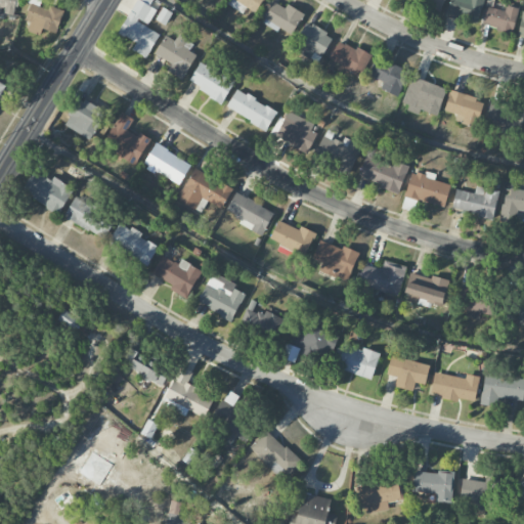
[(62,9),(49,6),(48,9),(39,7),(41,0),(30,0),(24,24),(42,29),(56,33),(62,9)]
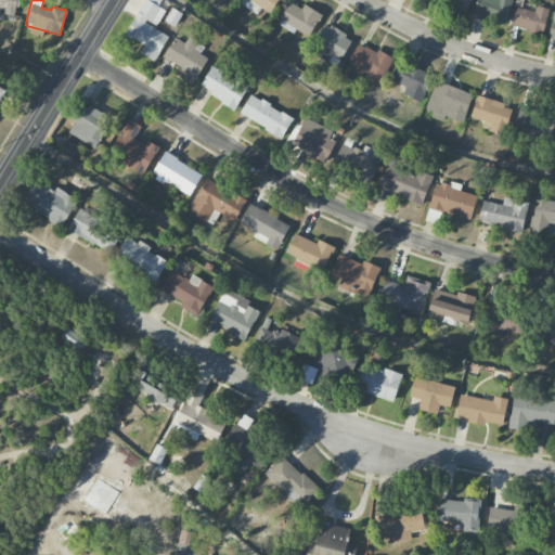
[(144,0),(126,36),(144,44),(140,53),(155,61),(169,35),(156,28),(165,10),(158,7),(162,0),(144,0)]
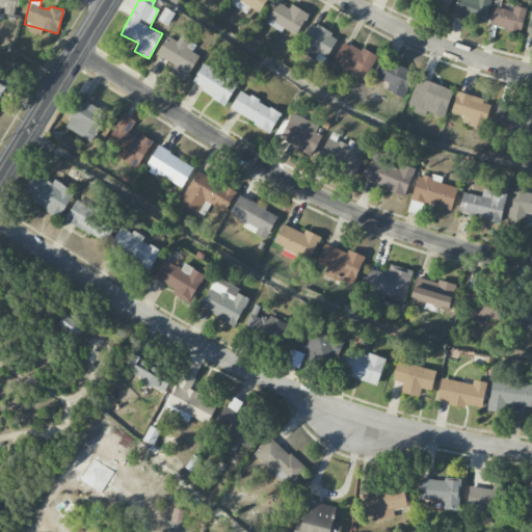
[(248,8),(258,14),(265,0),(229,0),(228,3),(246,12),(248,8)]
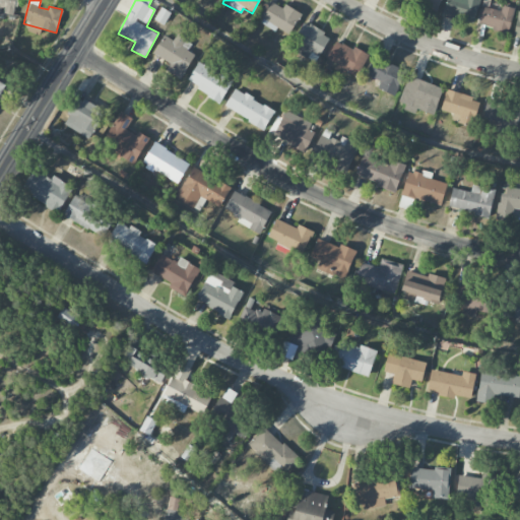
[(301,13),(284,4),(282,8),(268,0),(267,0),(257,19),(276,30),(277,27),(288,34),(301,13)]
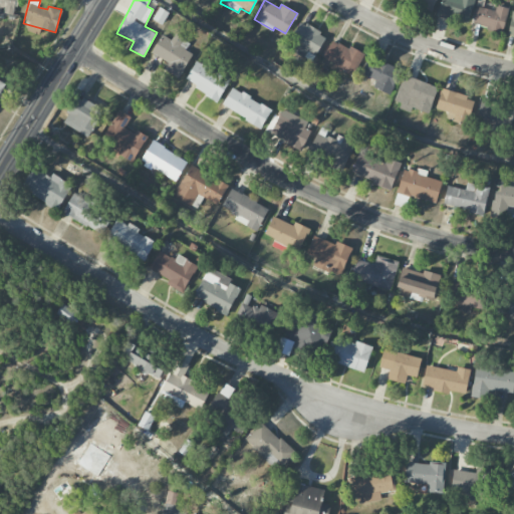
[(403,0),(433,10),(436,0),(403,0)]
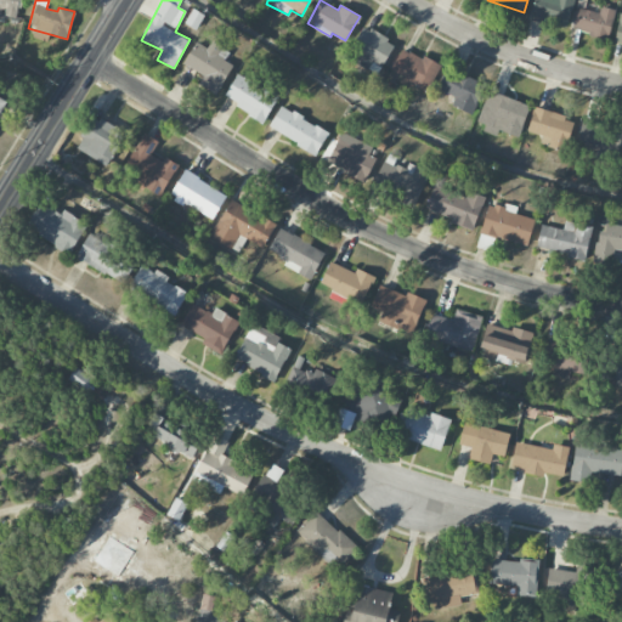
[(533,0),(529,20),(546,24),(546,22),(566,27),(574,0),(533,0)]
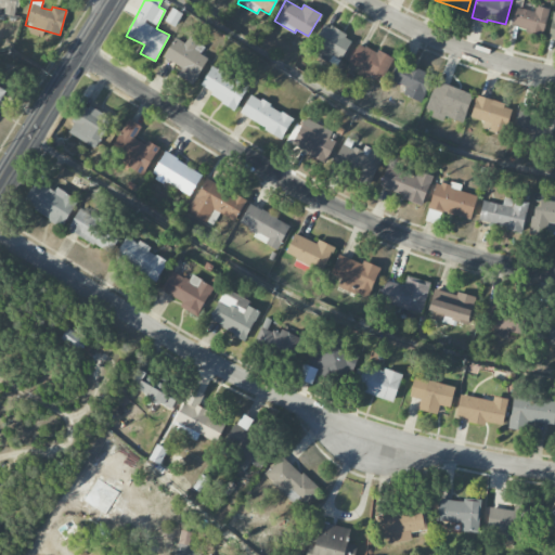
[(534,11),(515,8),(511,28),(543,34),(547,9),(536,7),(534,11)]
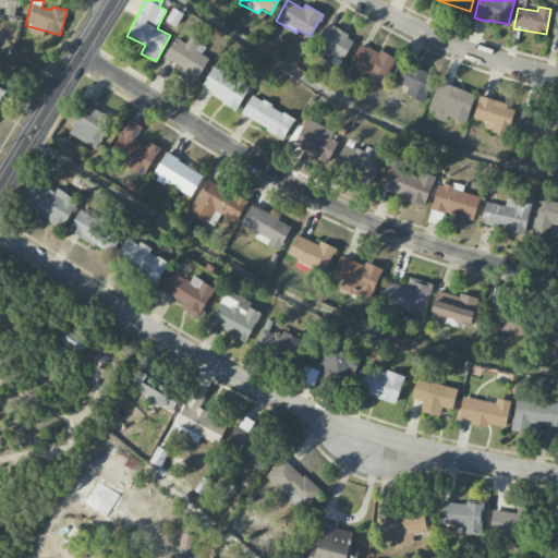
[(353,37),(324,25),(315,47),(324,50),(320,58),(331,62),(334,57),(343,61),(353,37)]
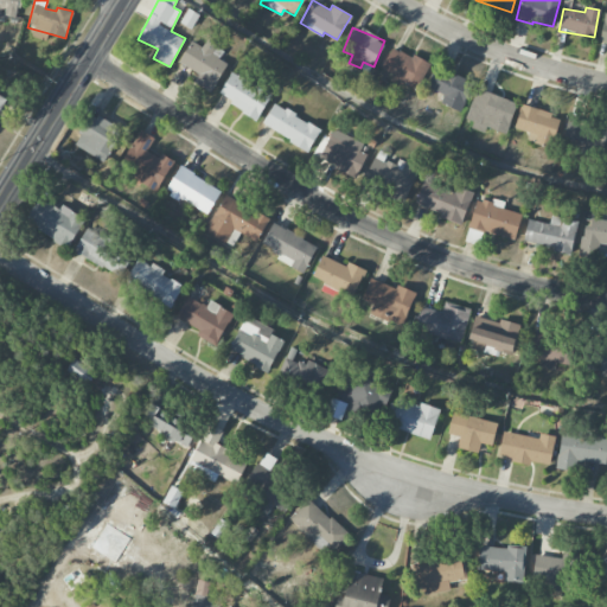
[(192,42),(178,62),(200,76),(199,78),(212,87),(228,64),(219,58),(224,51),(206,40),(202,48),(192,42)]
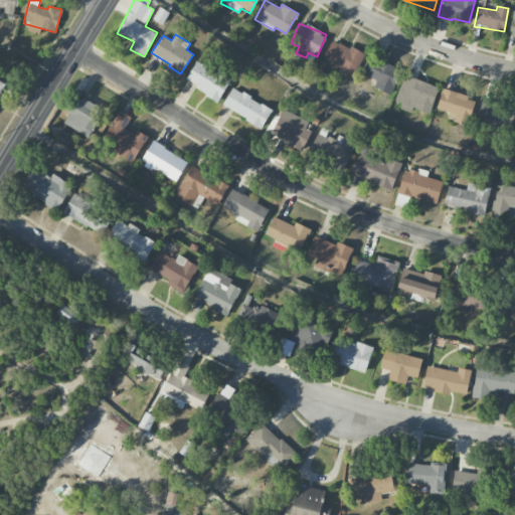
[(354,74),(364,55),(333,38),(323,57),(354,74)]
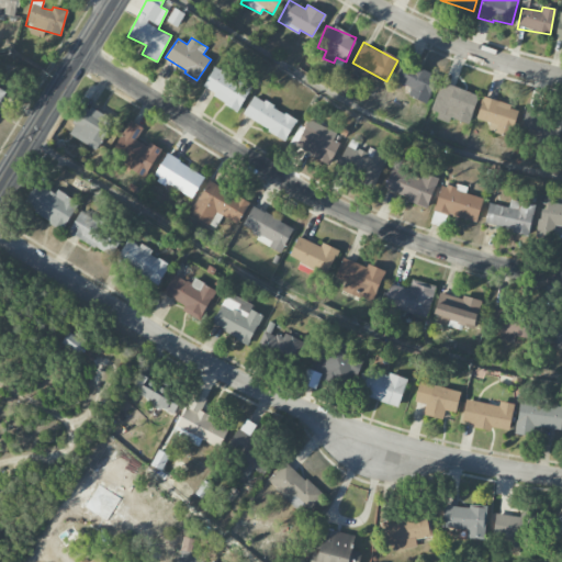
[(395,81),(412,87),(408,97),(427,103),(437,75),(402,63),(395,81)]
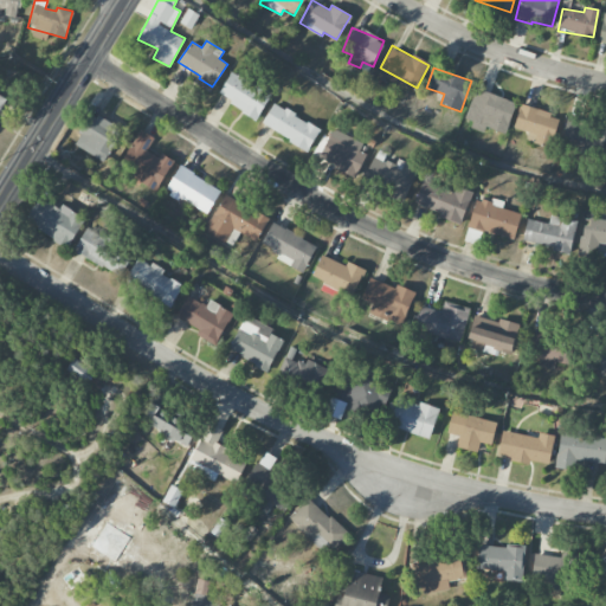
[(271,96),(231,72),(218,96),(257,118),(271,96)]
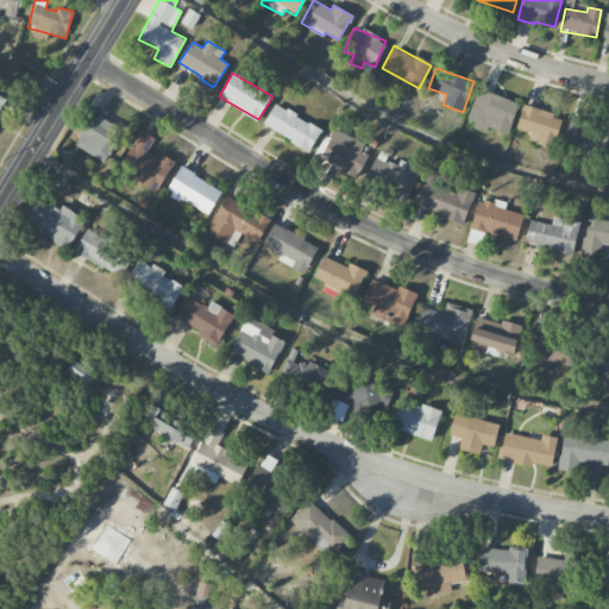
[(508,135),(518,102),(477,89),(466,125),(489,132),(490,129),(508,135)]
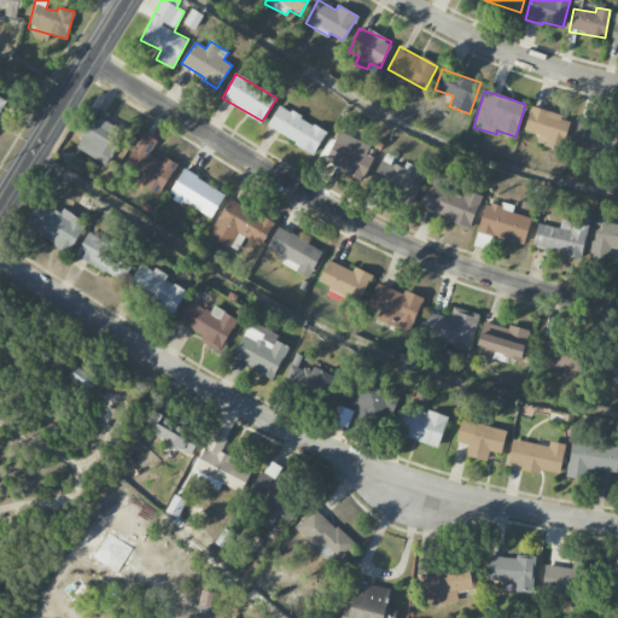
[(315,153),(327,130),(278,106),(267,129),(315,153)]
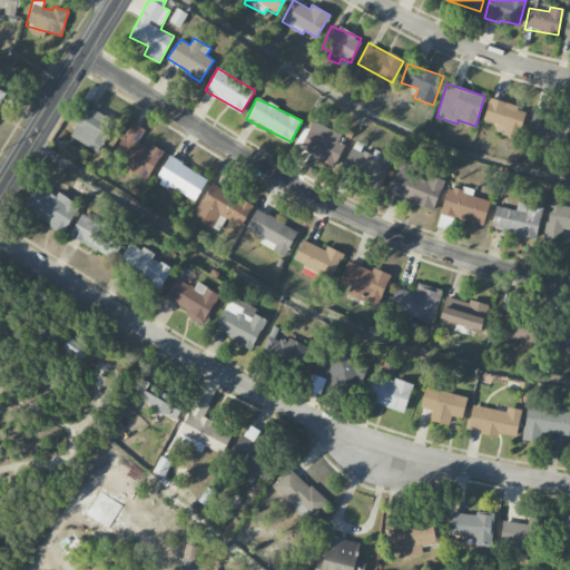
[(483,120),(503,126),(501,134),(516,138),(524,109),(490,98),(483,120)]
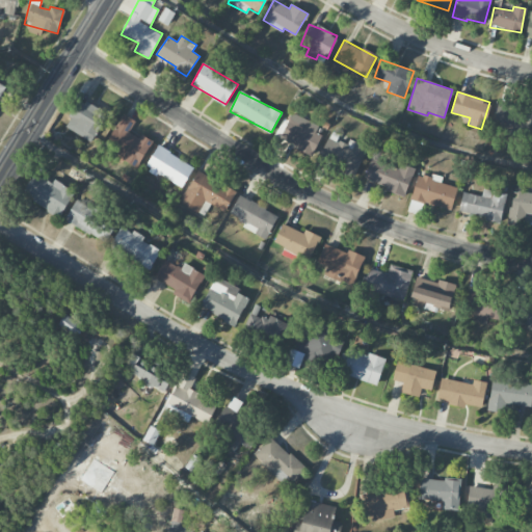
[(65,129),(94,141),(107,112),(79,100),(65,129)]
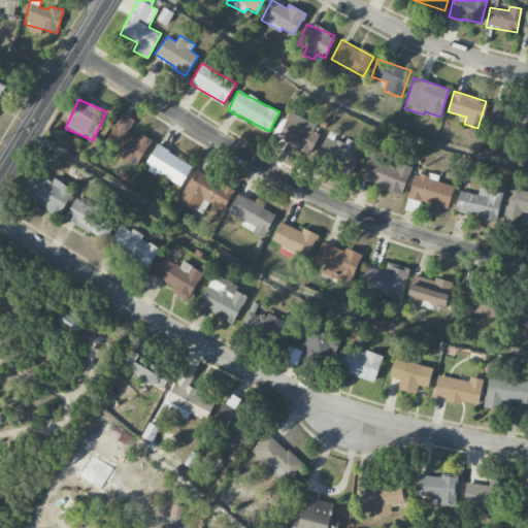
[(527,106),(489,105),(489,124),(506,125),(506,133),(527,134),(527,106)]
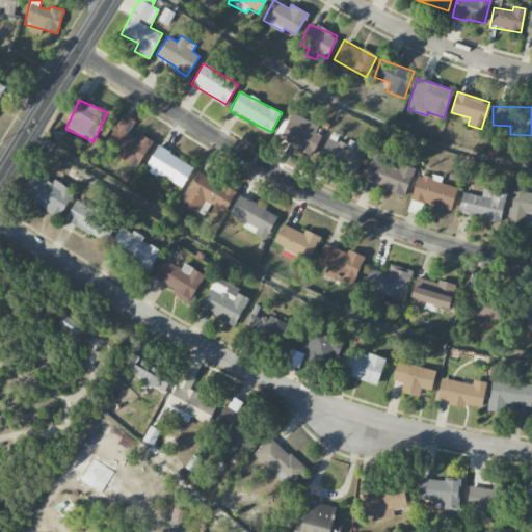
[(104,148),(138,166),(152,140),(140,135),(139,138),(129,133),(135,121),(122,113),(104,148)]
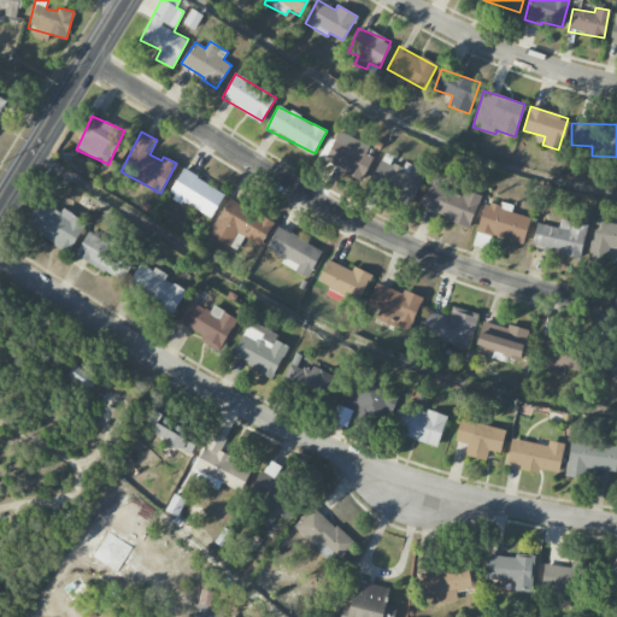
[(369,146),(338,131),(323,162),(363,180),(372,157),(365,153),(369,146)]
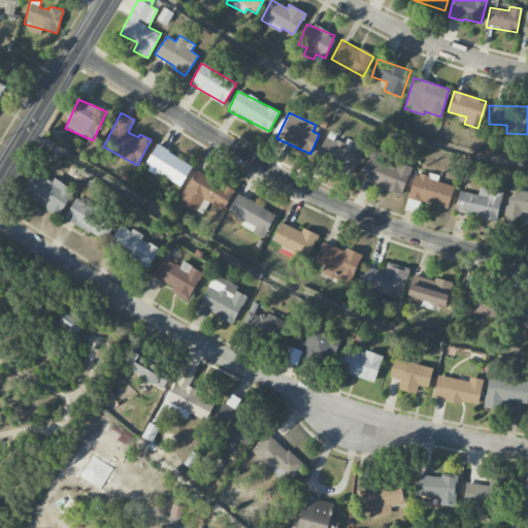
[(347,138),(343,144),(326,136),(317,156),(353,172),(365,146),(347,138)]
